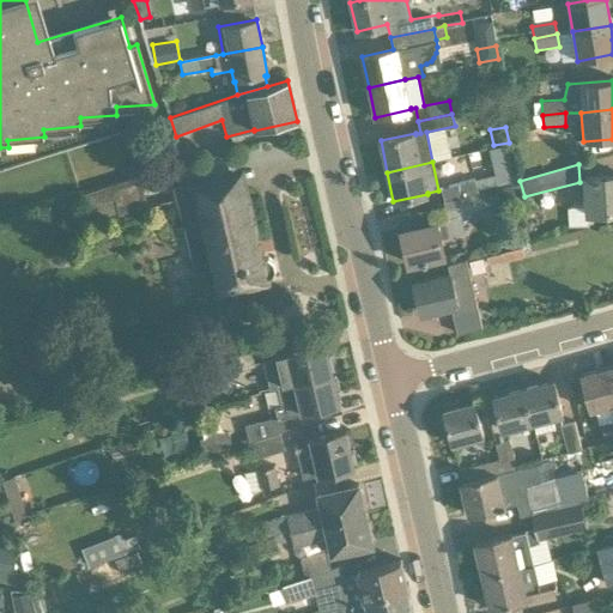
[(237,199),(231,174),(189,183),(190,184),(173,188),(176,207),(178,207),(183,230),(198,226),(207,269),(196,272),(202,298),(213,295),(213,297),(265,284),(265,283),(272,278),(274,271),(273,263),(268,260),(260,262),(246,196),(237,199)]
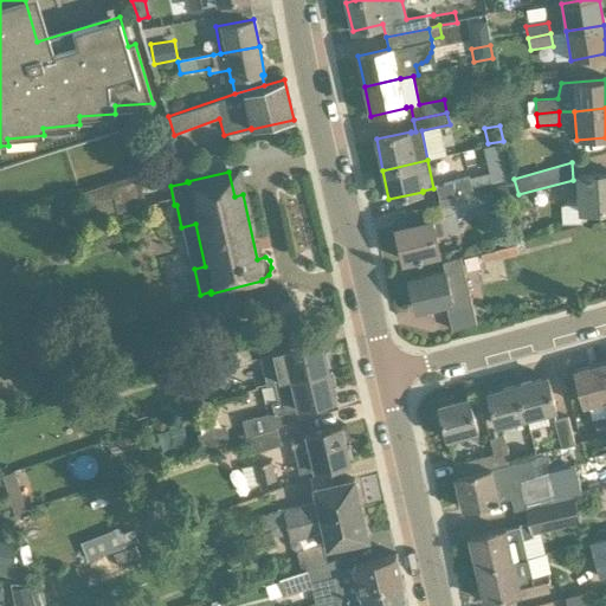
[(581,211),(605,208),(605,174),(579,176),(575,179),(578,211),(581,211)]
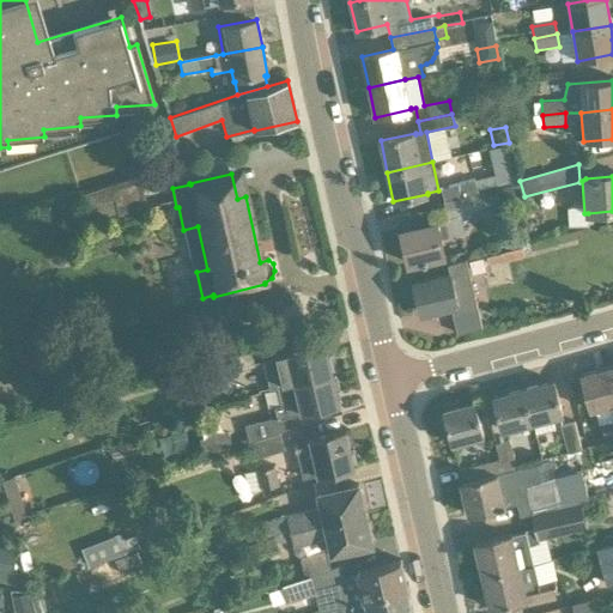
[(146,207),(139,177),(83,194),(86,205),(114,199),(119,214),(146,207)]
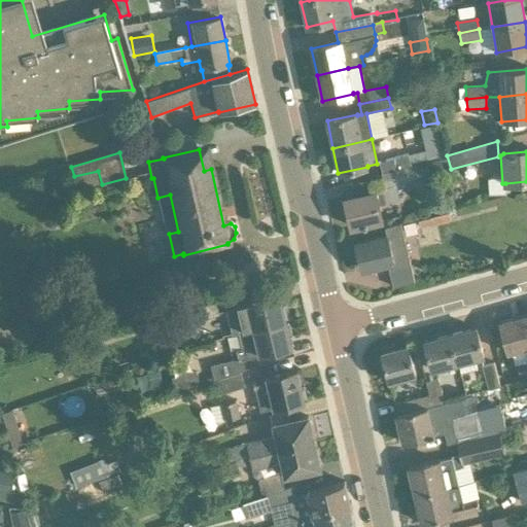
[(382,173),(407,167),(411,166),(408,154),(379,162),(382,173)]
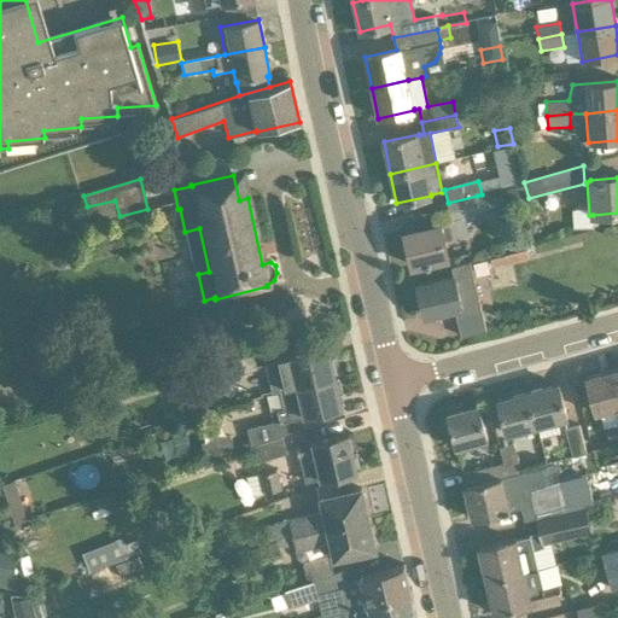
[(520,198),(517,186),(502,190),(506,202),(520,198)]
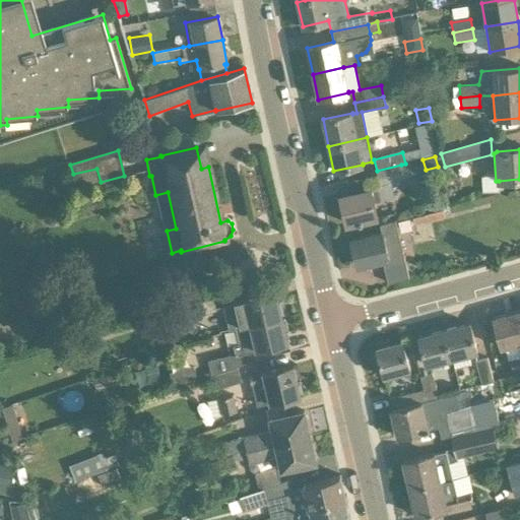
[(401,165),(377,171),(376,172),(380,188),(373,189),(340,197),(346,224),(379,216),(376,202),(394,197),(391,182),(415,175),(412,164),(402,166),(401,165)]
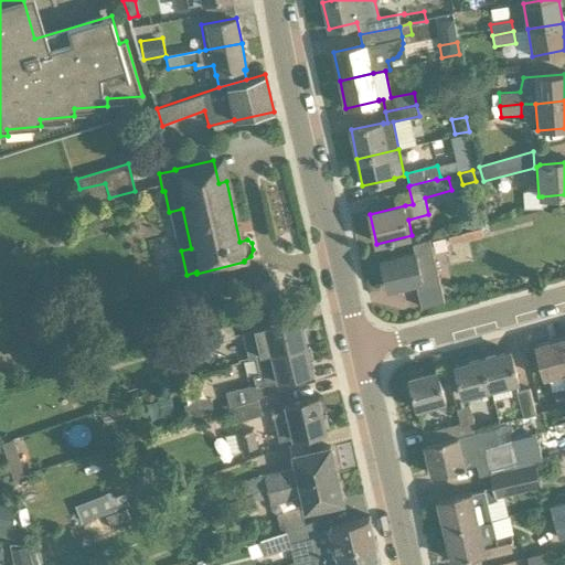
[(481,228),(448,236),(450,244),(483,236),(481,228)]
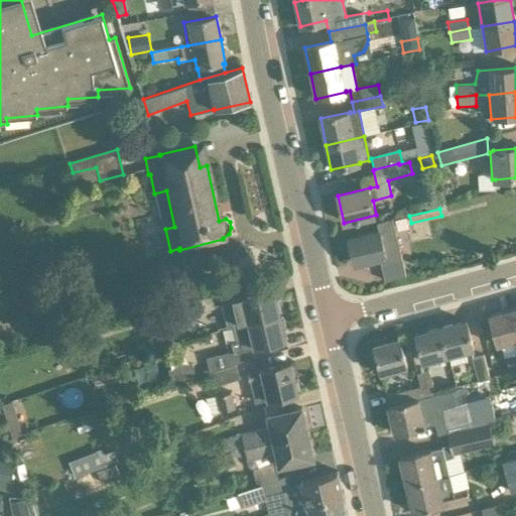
[(405,277),(392,220),(376,224),(378,232),(348,239),(354,264),(379,258),(384,281),(405,277)]
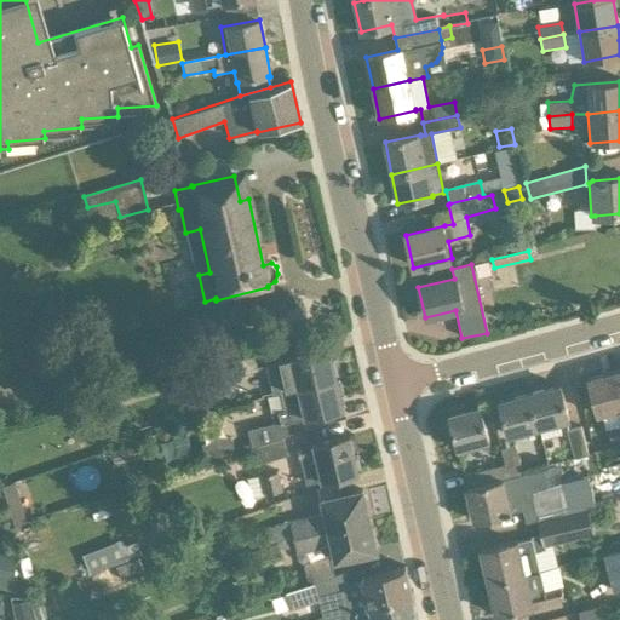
[(280,392),(336,379),(334,377),(337,375),(334,362),(332,363),(328,349),(291,357),(291,359),(265,365),(269,377),(276,375),(280,392)]
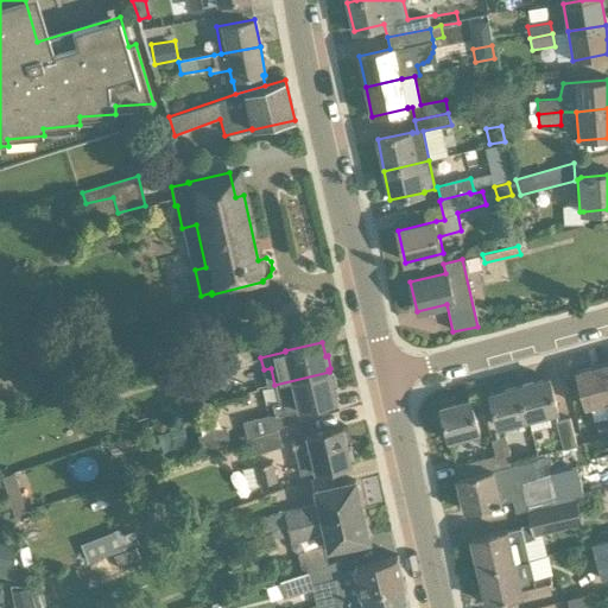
[(248,349),(223,356),(228,371),(253,363),(248,350),(248,349)]
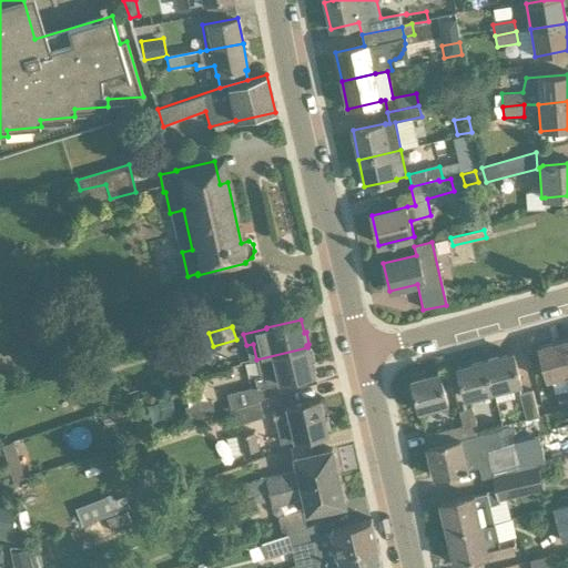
[(214,348),(213,346),(209,333),(175,347),(180,359),(214,348)]
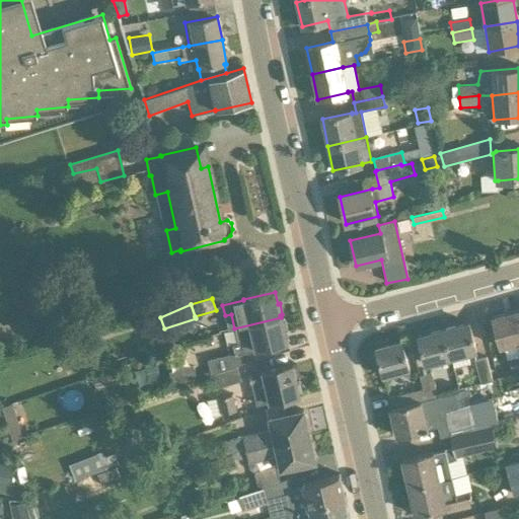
[(500,347),(518,342),(518,325),(516,311),(491,318),(500,347)]
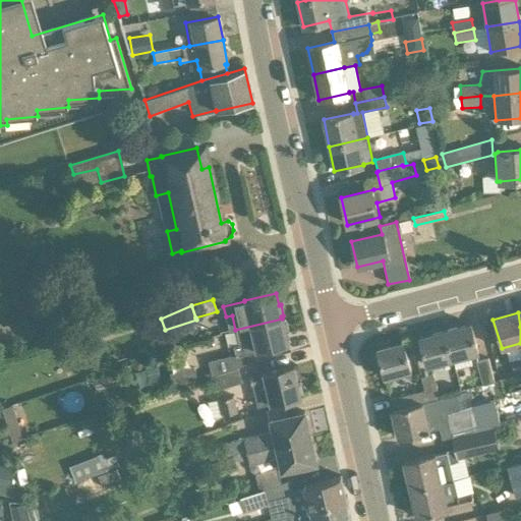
[(282,319),(235,330),(239,345),(233,346),(235,355),(235,356),(288,344),(285,333),(287,332),(285,321),(283,322),(282,319)]
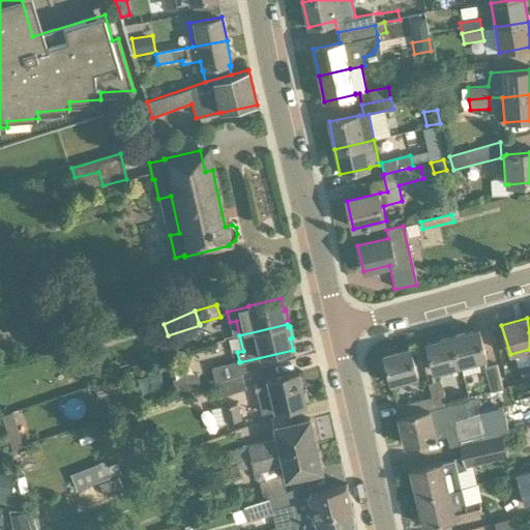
[(452,337),(460,367),(487,360),(478,330),(452,337)]
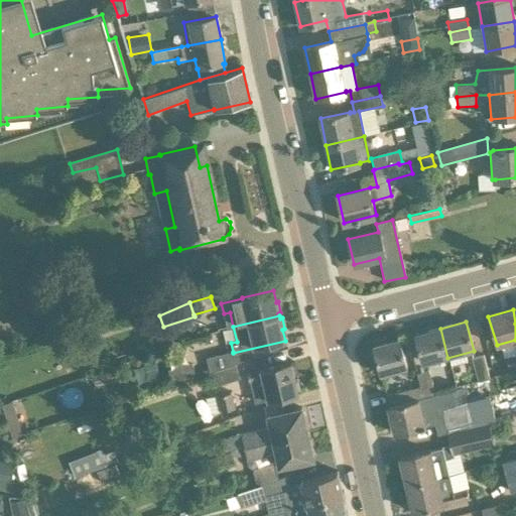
[(422,365),(447,358),(440,329),(414,336),(422,365)]
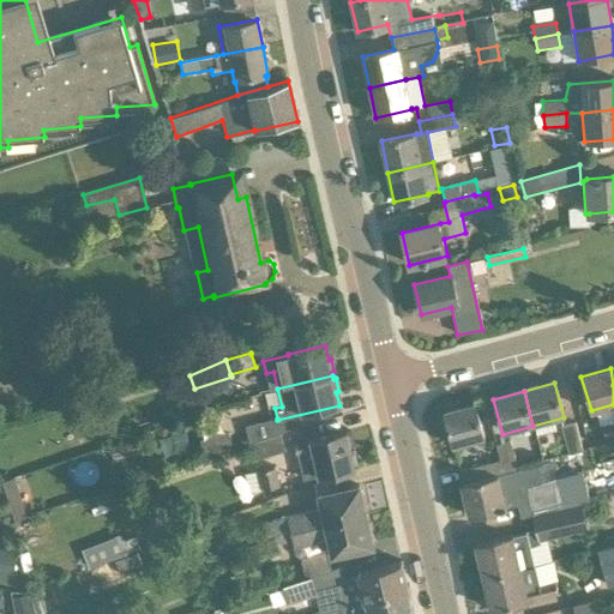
[(452,445),(483,437),(475,404),(443,413),(452,445)]
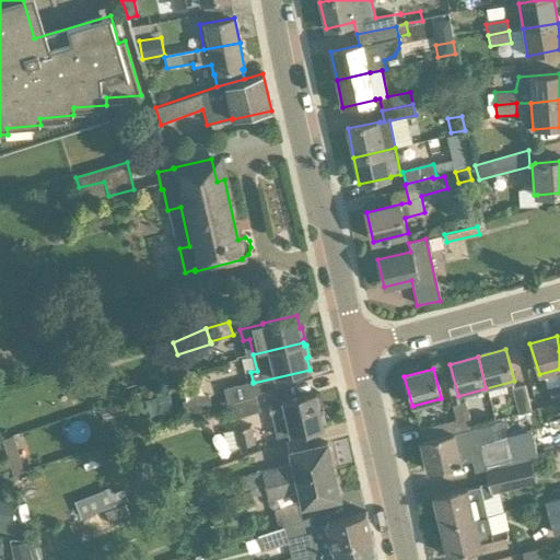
[(223,388),(228,405),(256,396),(253,383),(253,382),(223,388)]
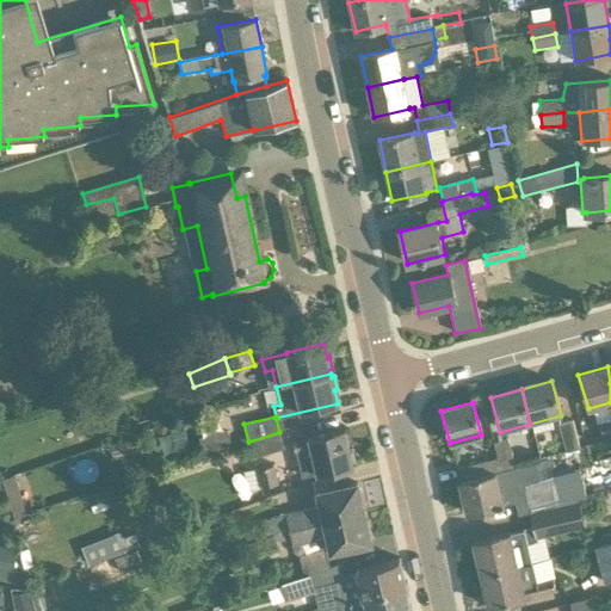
[(602,437),(610,433),(610,418),(597,423),(602,437)]
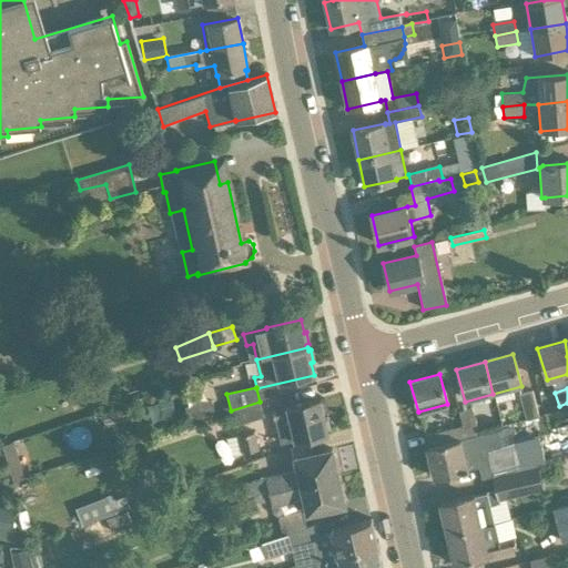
[(526,422),(538,418),(531,392),(519,395),(526,422)]
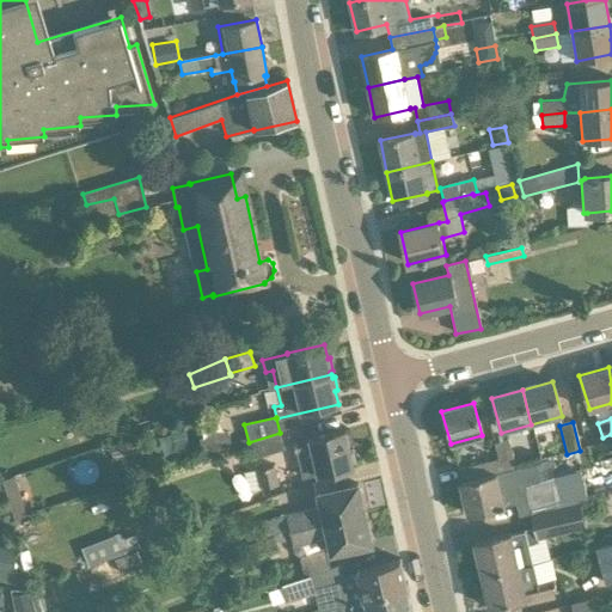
[(199,438),(204,456),(233,446),(227,429),(199,438)]
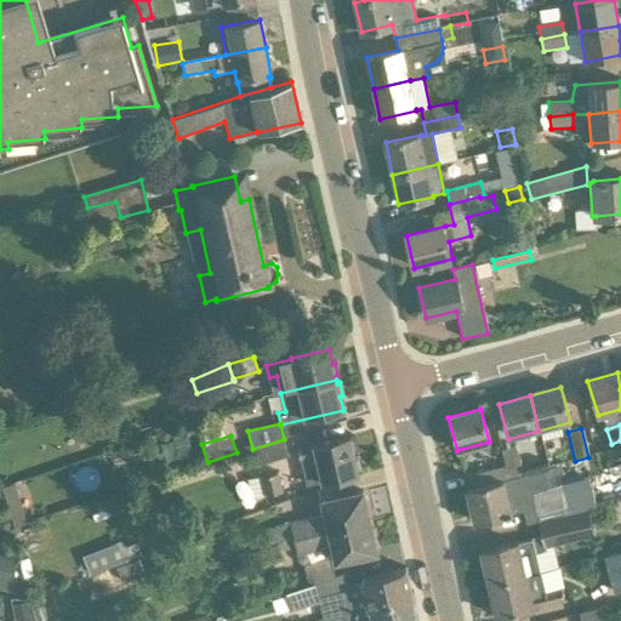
[(354,459),(351,437),(312,446),(312,443),(296,445),(298,462),(314,460),(315,462),(302,465),(306,485),(358,474),(358,471),(360,469),(358,457),(354,459)]
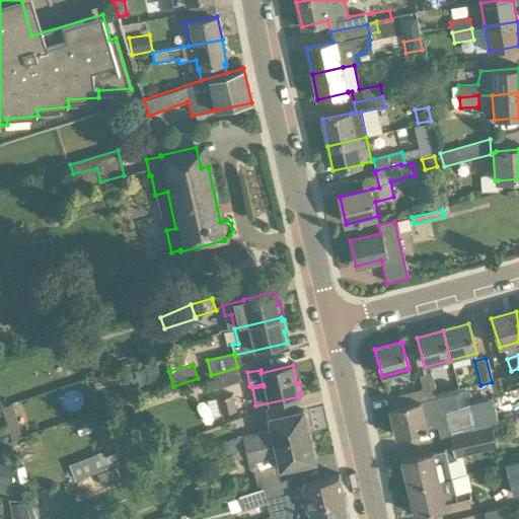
[(216,389),(241,381),(237,367),(211,375),(216,389)]
